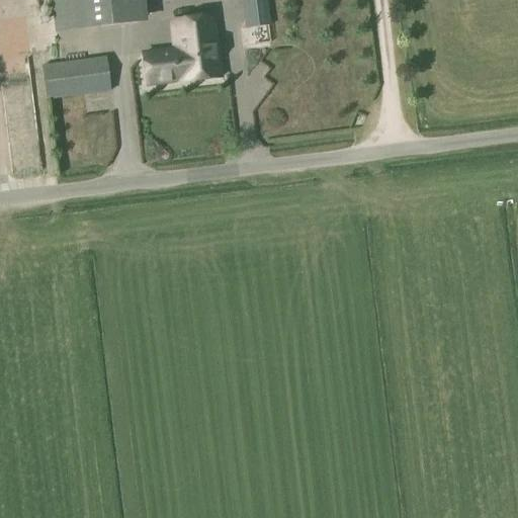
[(144,0),(51,0),(55,31),(147,20),(144,0)]
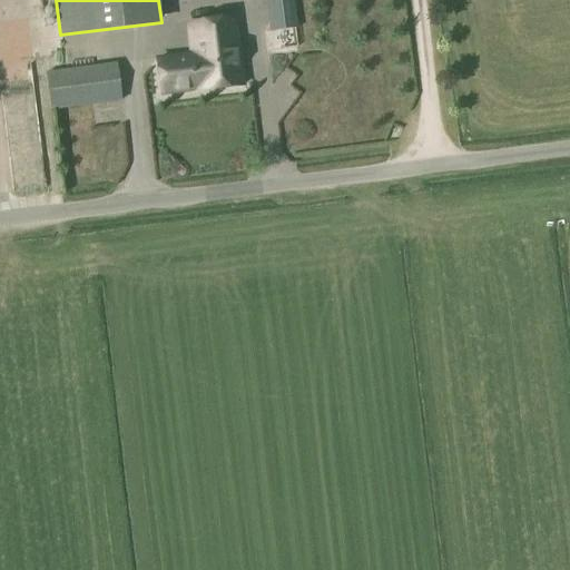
[(294,0),(264,0),(269,33),(298,30),(294,0)]
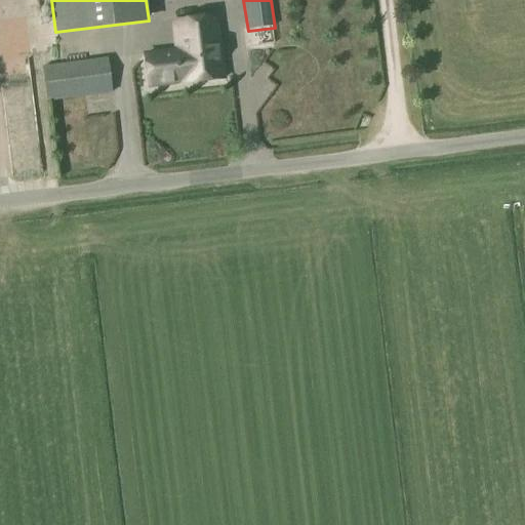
[(0,30),(17,27),(11,4),(0,6),(0,30)]
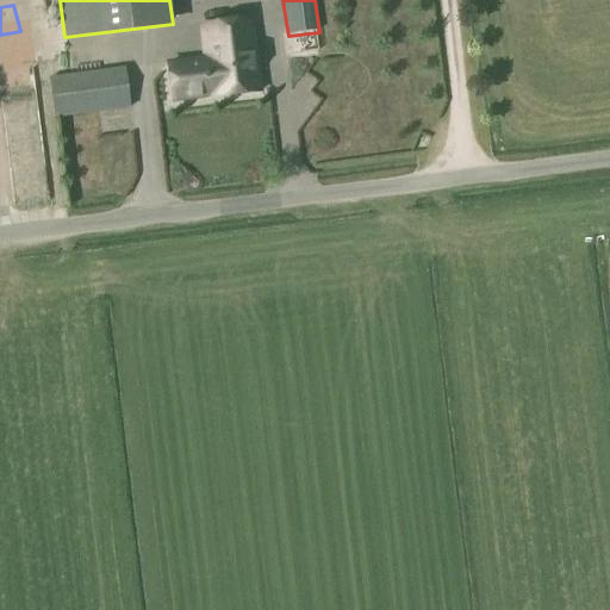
[(204,61),(166,64),(170,101),(207,98),(260,92),(251,20),(199,26),(204,61)]
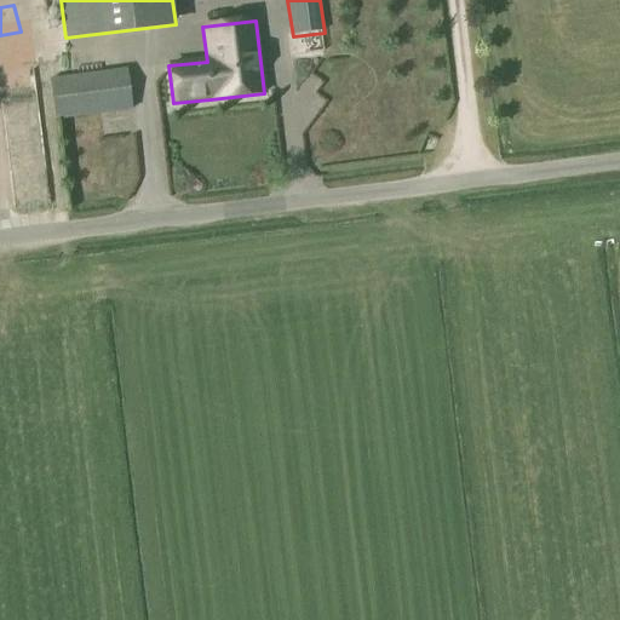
[(126,68),(50,79),(56,122),(131,113),(132,112),(126,68)]
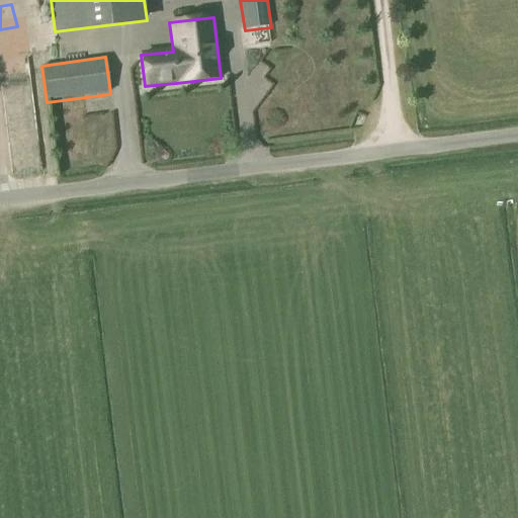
All buildings are outlined.
